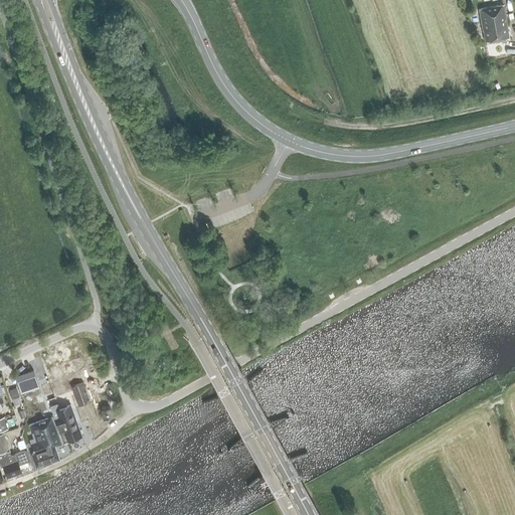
[(479,8),(479,9),(483,30),(484,30),(486,41),(508,37),(506,26),(507,26),(506,18),(505,18),(503,5),(502,5),(502,4),(480,8),(479,8)]
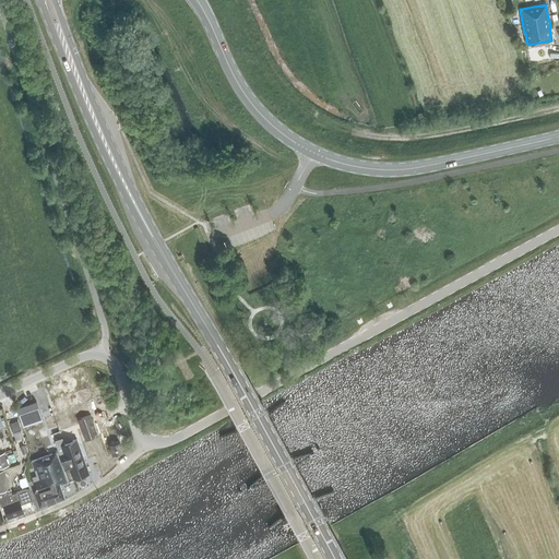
[(23,427),(43,420),(36,401),(16,408),(23,427)]
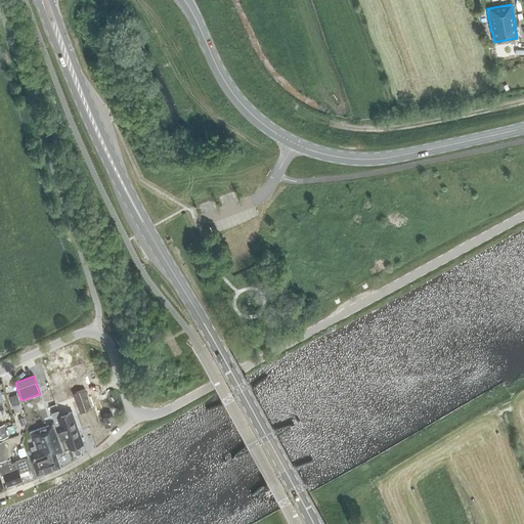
[(76,392),(83,411),(91,408),(85,389),(76,392)]
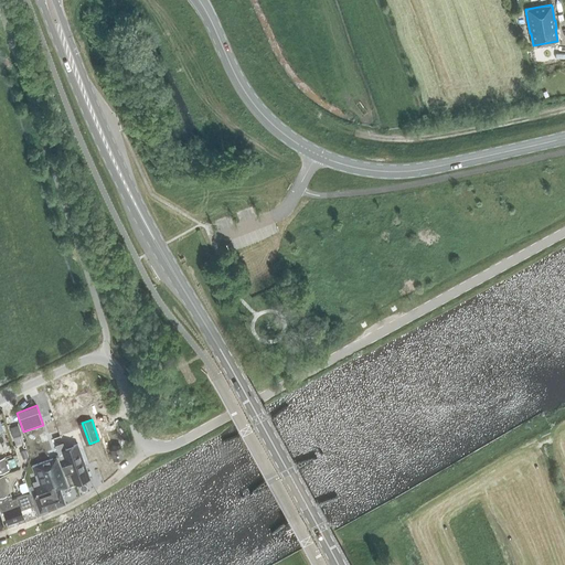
[(23,443),(18,425),(10,428),(16,445),(23,443)]
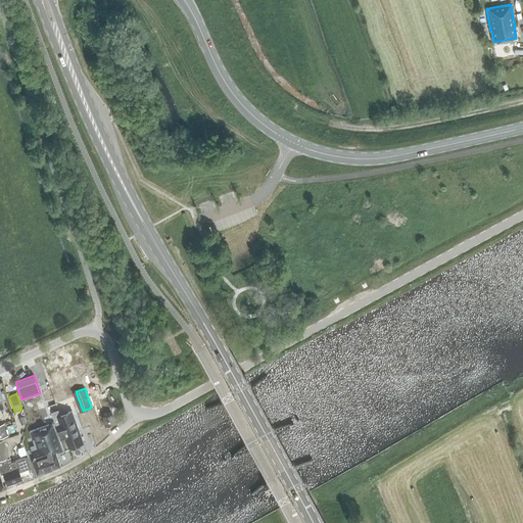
[(72,412),(72,411),(59,415),(57,410),(51,413),(64,448),(67,447),(68,448),(69,448),(82,443),(83,443),(83,442),(72,412)]
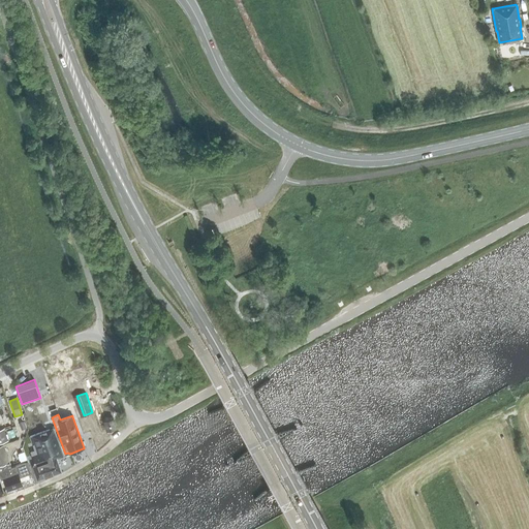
[(106,430),(116,428),(113,418),(103,422),(106,430)]
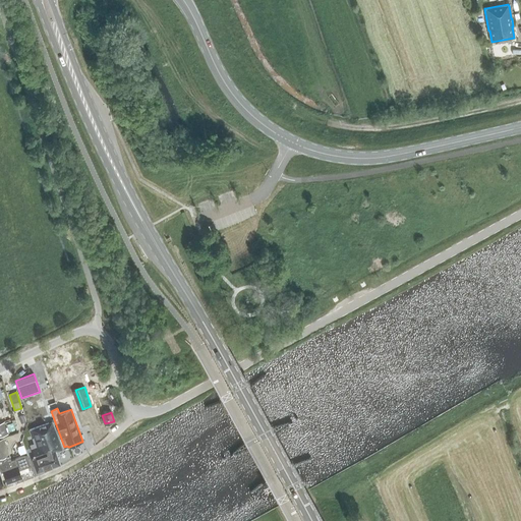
[(63,448),(53,421),(29,429),(36,447),(31,449),(35,458),(32,459),(37,472),(60,464),(55,451),(63,448)]
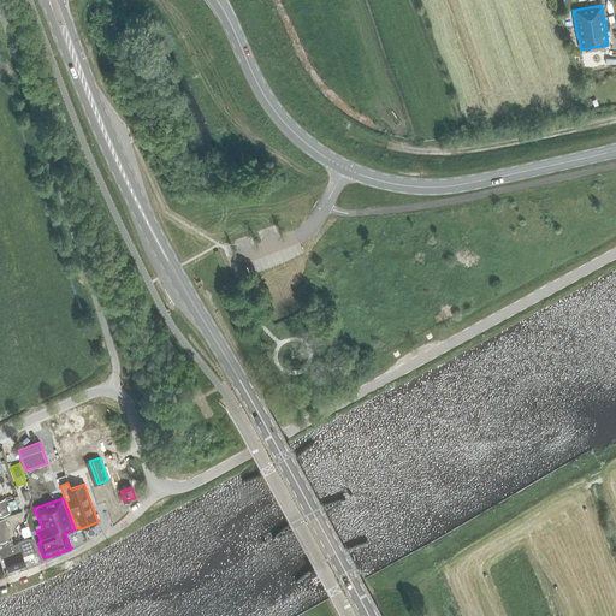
[(0,519),(0,556),(0,558),(4,557),(9,570),(25,564),(22,555),(33,551),(28,539),(12,544),(3,519),(0,519)]
